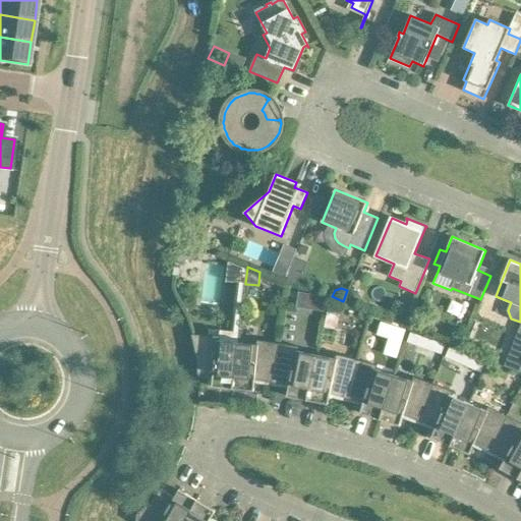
[(350,289),(345,302),(358,306),(361,299),(357,292),(350,289)]
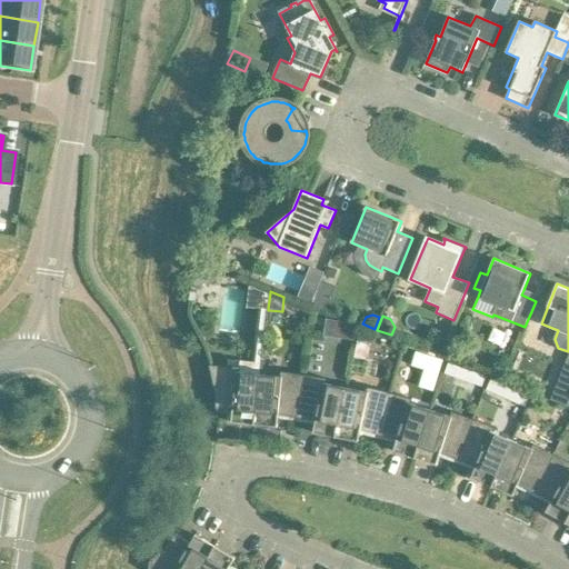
[(359,331),(357,343),(370,346),(372,333),(359,331)]
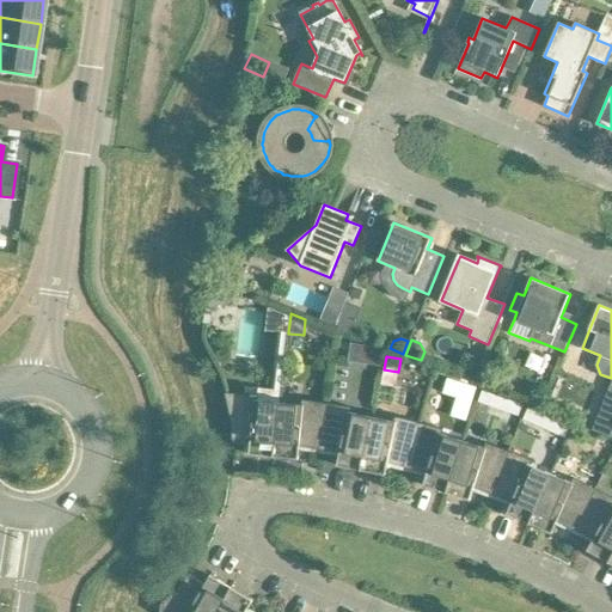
[(439,372),(434,387),(446,391),(451,375),(439,372)]
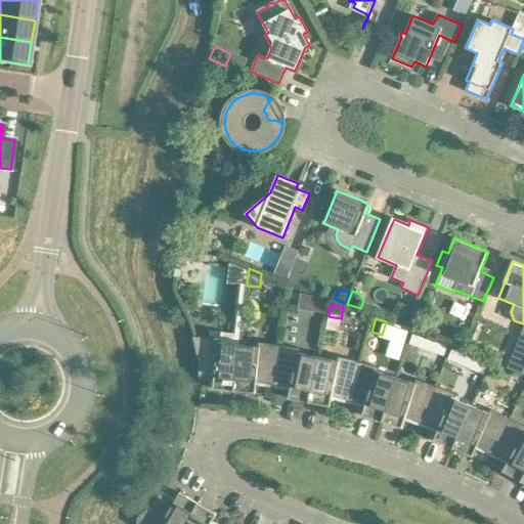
[(221,338),(192,337),(194,342),(195,347),(197,351),(197,356),(198,361),(199,366),(199,372),(200,377),(201,378),(214,378),(213,389),(234,391),(239,345),(241,341),(239,341),(241,335),(221,333),(221,338)]
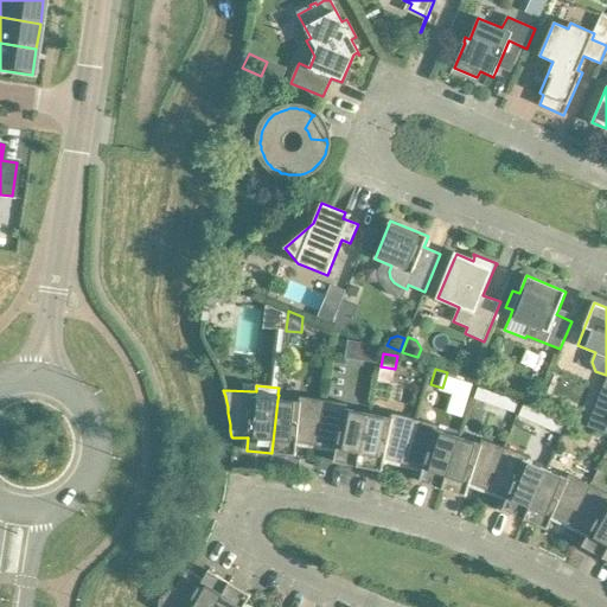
[(477,387),(473,397),(485,402),(489,390),(477,387)]
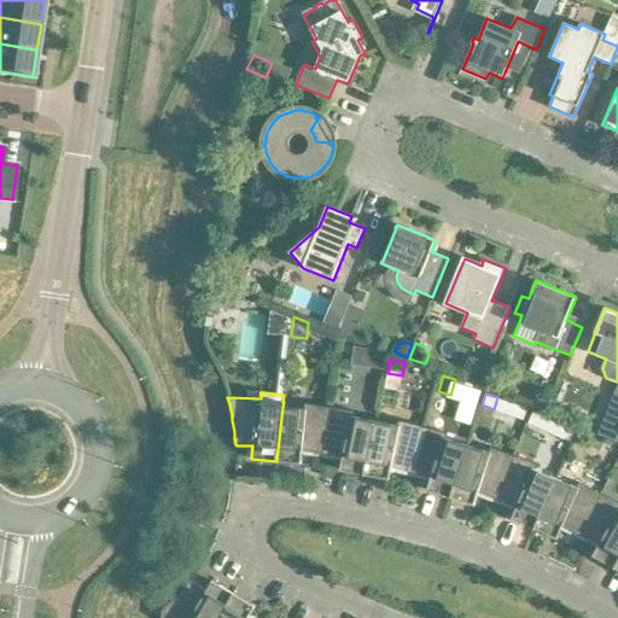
[(283,407),(277,461),(302,464),(303,450),(322,454),(330,407),(305,403),(304,409),(283,407)]
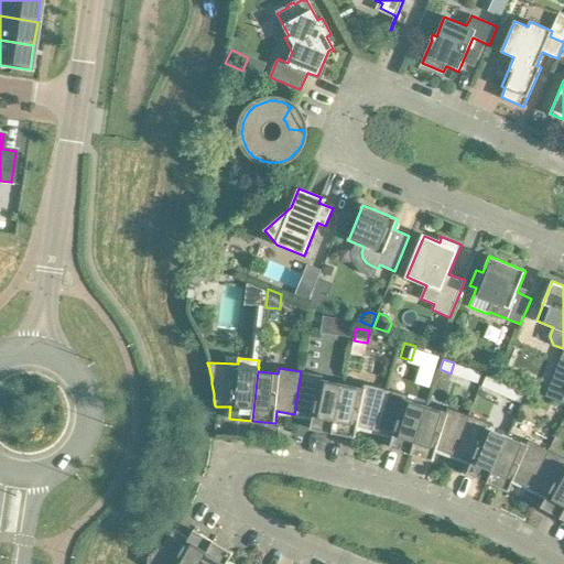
[(301,371),(294,414),(313,418),(311,429),(333,434),(343,384),(323,380),(324,376),(301,371)]
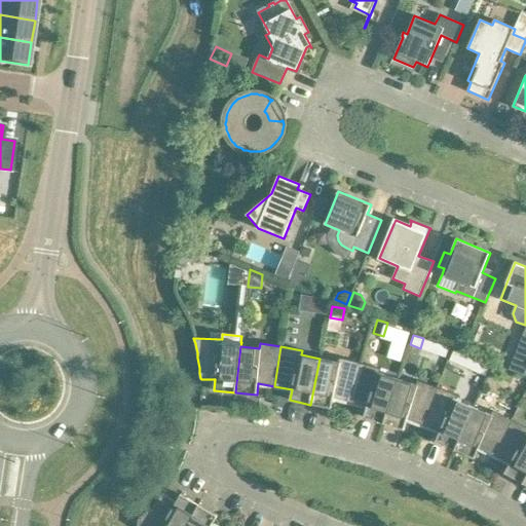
[(453,349),(449,360),(457,364),(462,353),(453,349)]
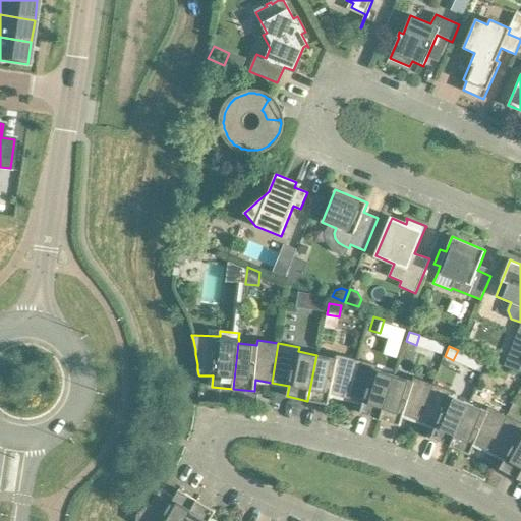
[(316,355),(307,401),(328,405),(331,394),(347,398),(357,360),(337,354),(336,359),(317,355),(316,355)]
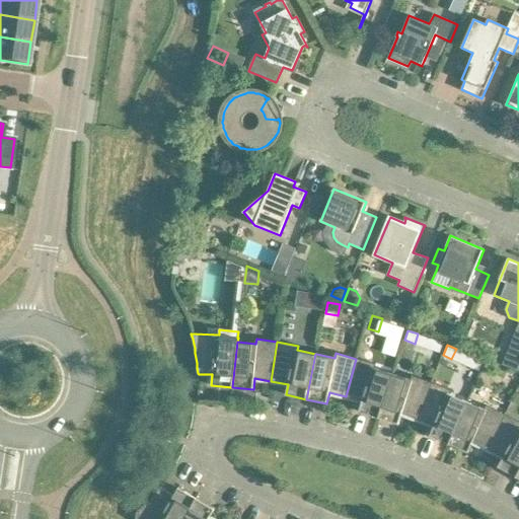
[(518,361),(507,357),(503,365),(517,370),(518,366),(518,361)]
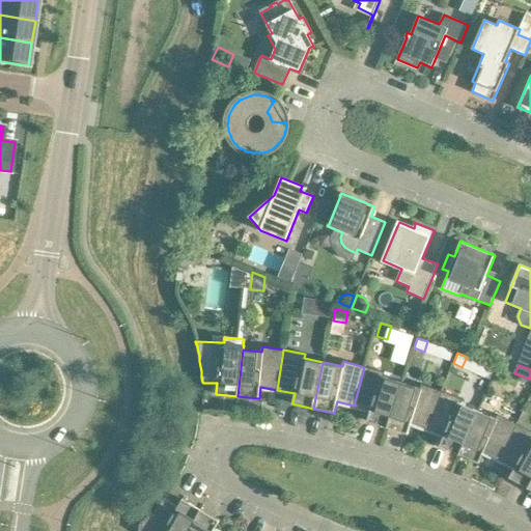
[(364,367),(354,406),(370,410),(367,421),(388,427),(401,383),(384,376),(385,372),(364,367)]
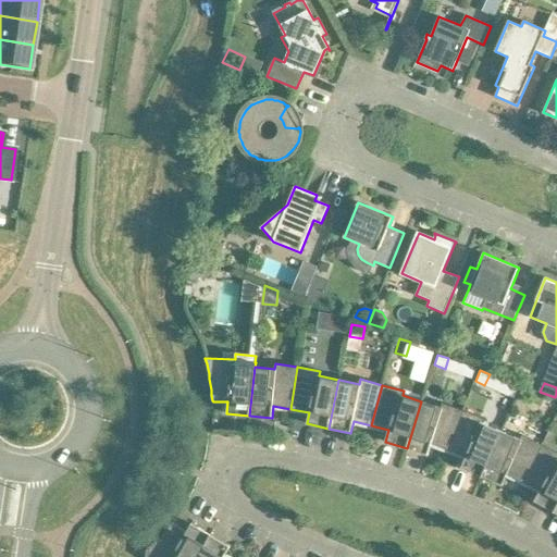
[(421,401),(407,448),(428,456),(432,444),(448,450),(463,410),(443,403),(441,407),(422,401),(421,401)]
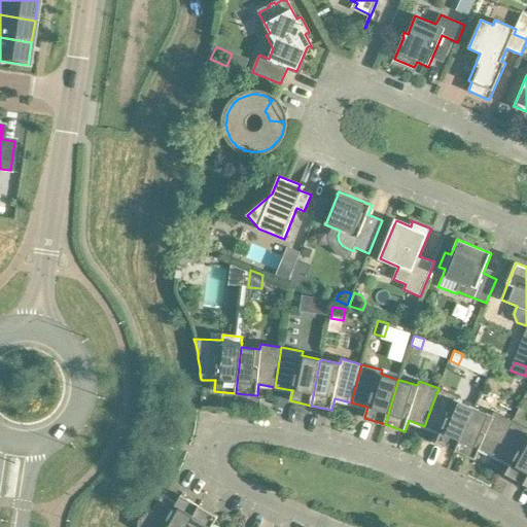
[(438,388),(424,426),(441,432),(436,443),(456,451),(475,408),(473,408),(457,400),(459,396),(438,388)]
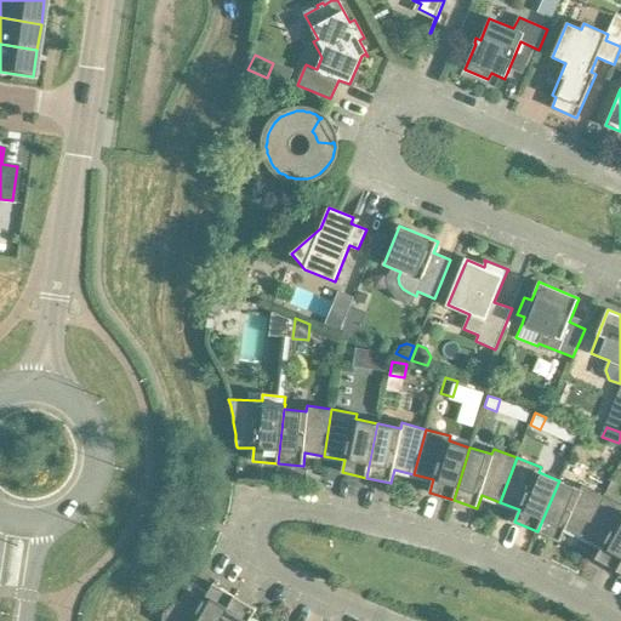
[(559,480),(537,531),(560,541),(565,529),(584,539),(604,496),(582,484),(580,490),(559,480)]
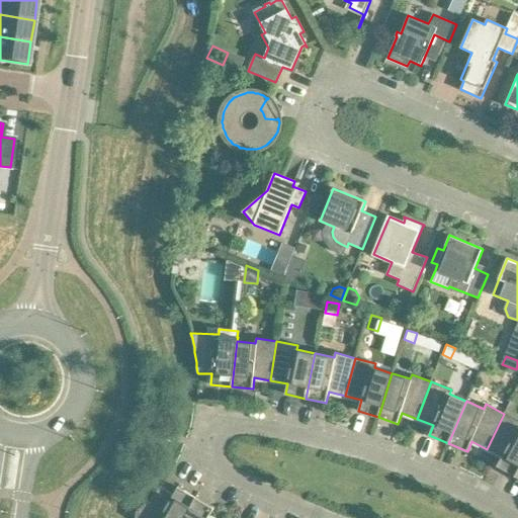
[(517,420),(504,414),(487,449),(502,456),(497,466),(515,477),(517,470),(517,420)]
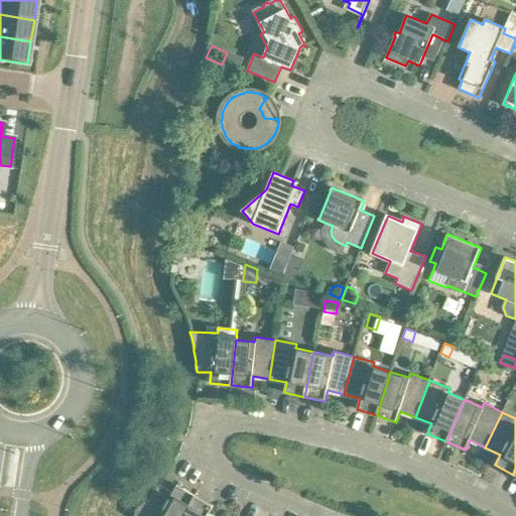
[(136,509),(134,515),(182,515),(196,496),(177,485),(171,494),(160,486),(158,485),(155,490),(148,498),(144,502),(136,509)]
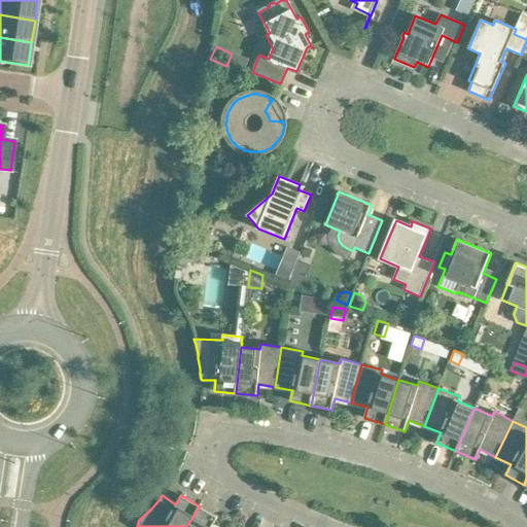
[(218,517),(200,506),(186,526),(212,526),(218,517)]
